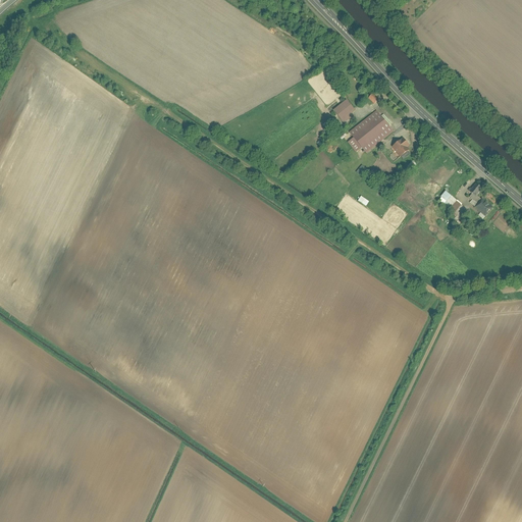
[(376,105),(380,100),(374,95),(369,99),(376,105)]
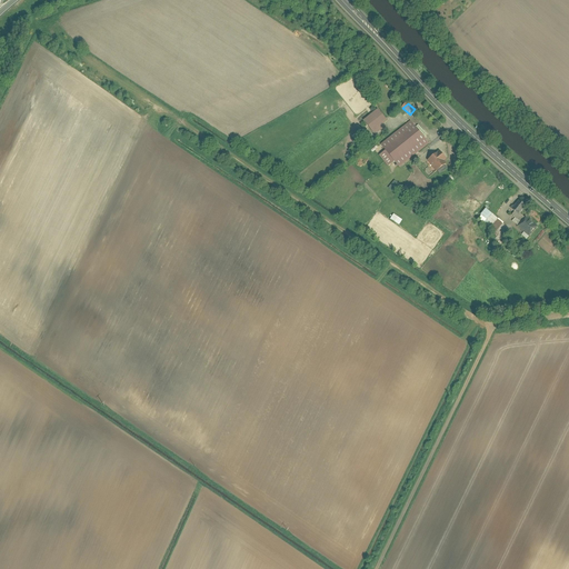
[(381,118),(371,107),(358,118),(369,132),(378,126),(376,122),(381,118)]
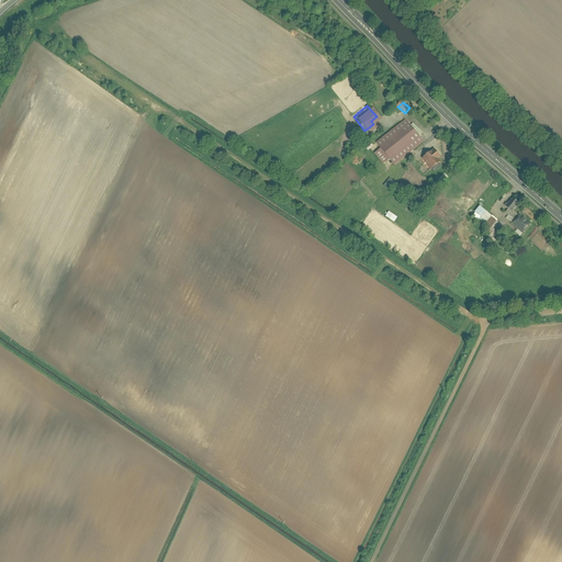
[(417,138),(400,115),(370,139),(375,146),(383,156),(389,161),(417,138)]
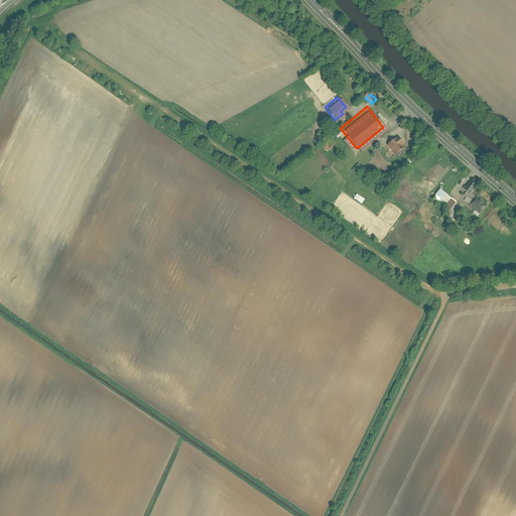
[(400,142),(392,133),(381,143),(391,155),(400,147),(397,144),(400,142)]
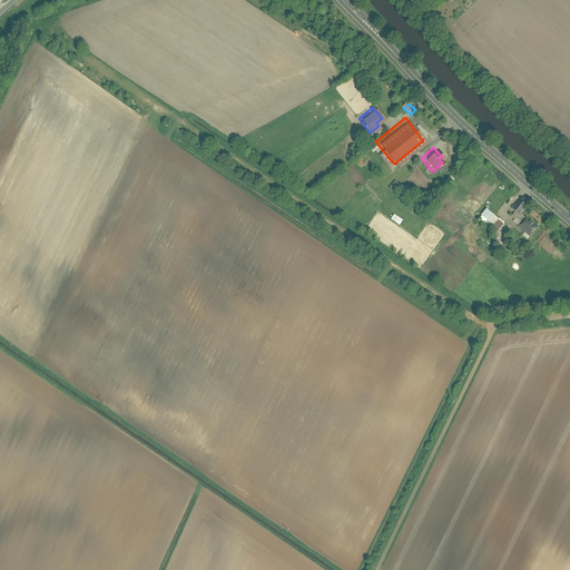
[(389,158),(381,148),(374,153),(382,164),(389,158)]
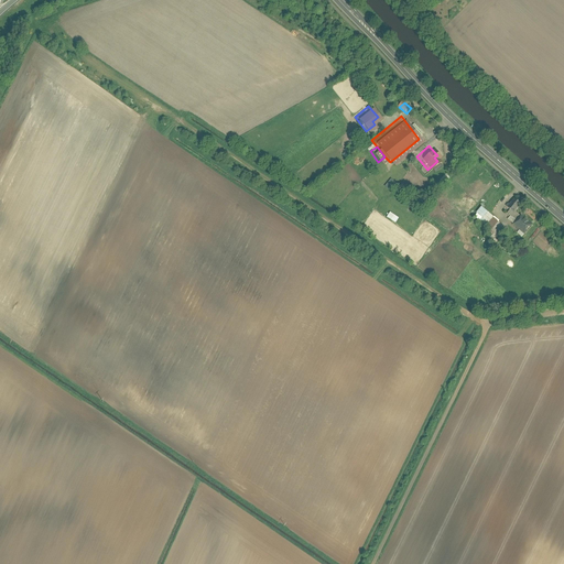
[(446,173),(438,181),(443,185),(451,177),(446,173)]
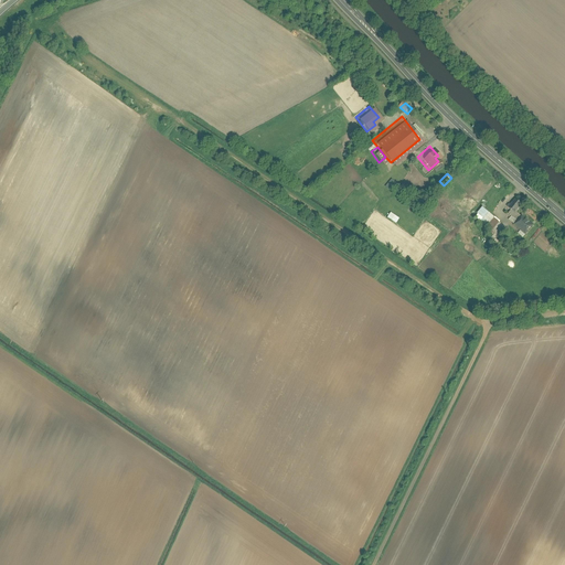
[(401,185),(393,179),(386,187),(394,193),(401,185)]
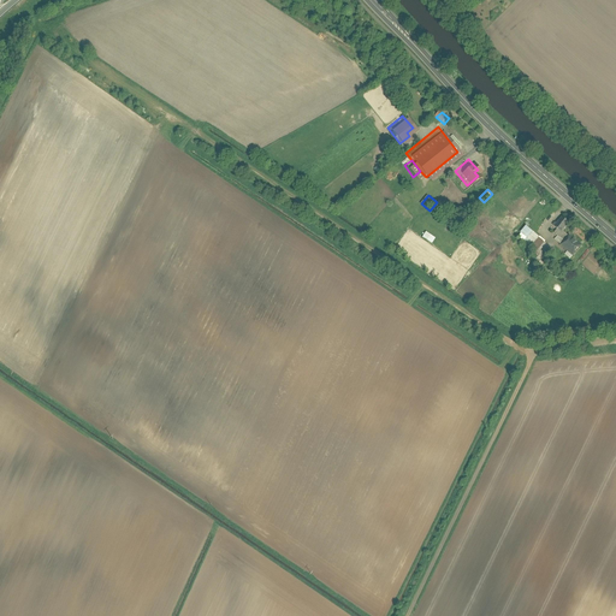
[(534,208),(528,215),(540,225),(546,218),(534,208)]
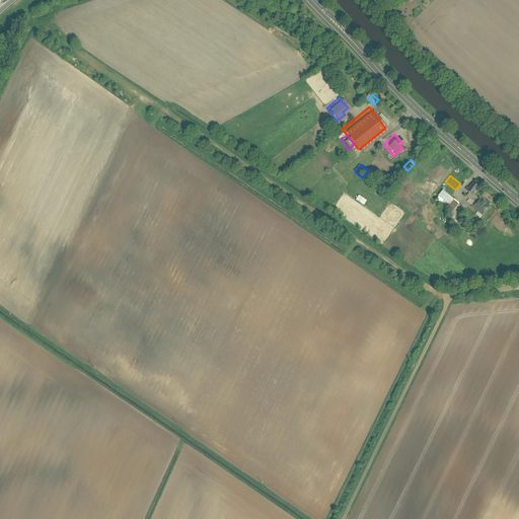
[(443,190),(435,200),(452,213),(459,203),(443,190)]
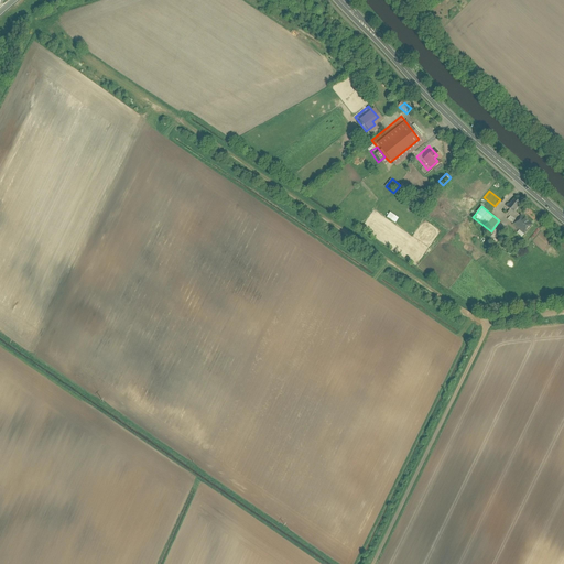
[(397,224),(400,218),(391,213),(388,217),(397,224)]
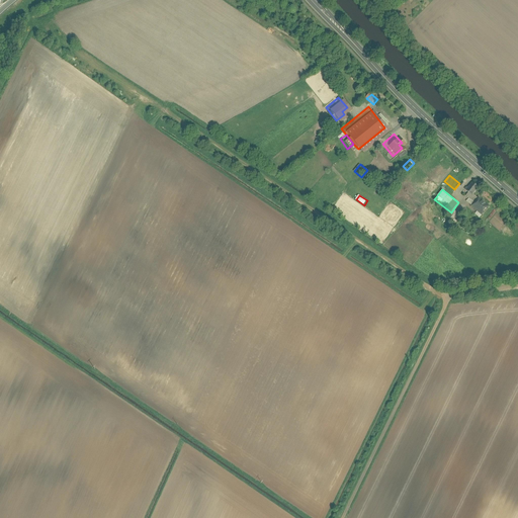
[(478,197),(470,206),(481,216),(488,206),(478,197)]
